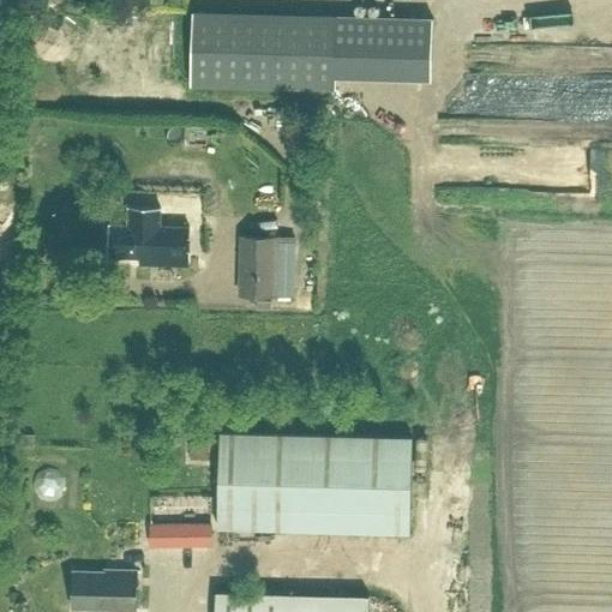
[(191,15),(189,87),(333,91),(333,63),(430,64),(430,21),(191,15)]
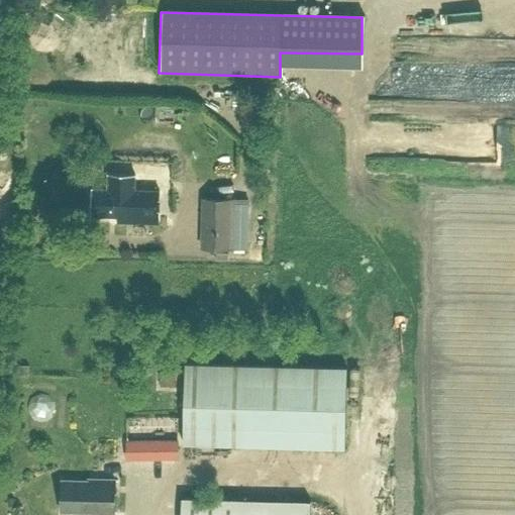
[(132,176),(108,176),(108,192),(90,191),(89,217),(133,218),(133,208),(157,209),(158,193),(132,192),(132,176)]
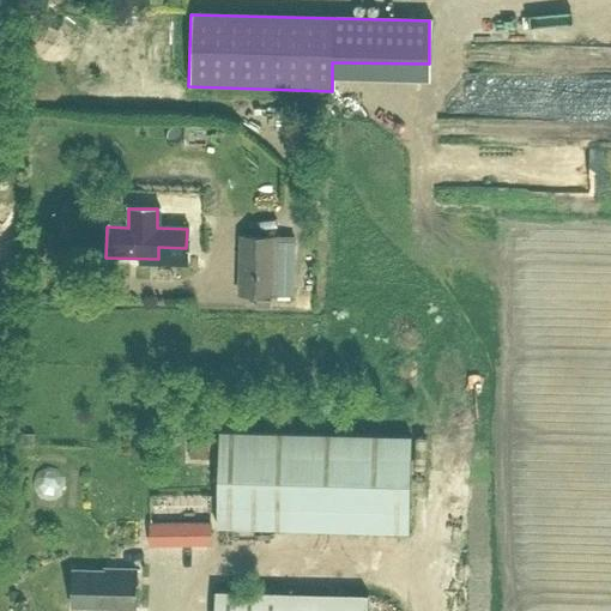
[(274,239),(237,237),(236,297),(272,297),(274,239)]
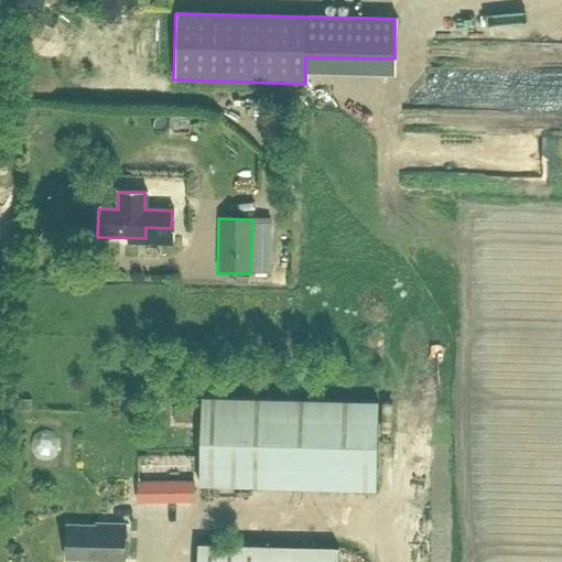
[(376,403),(200,399),(197,487),(374,492),(376,403)]
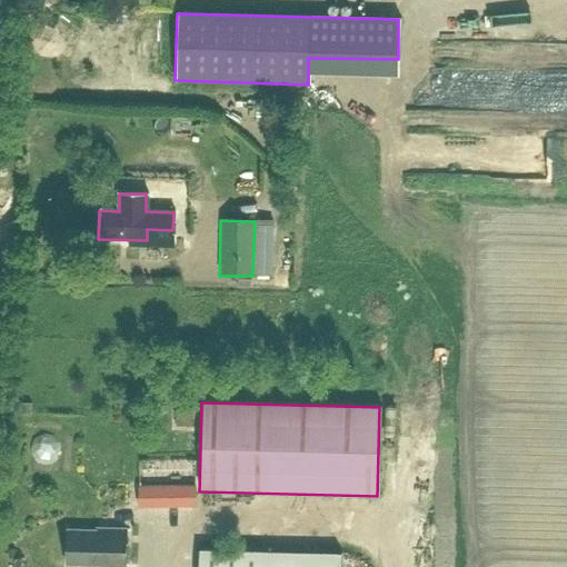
[(195,487),(137,488),(137,509),(195,508),(195,487)]
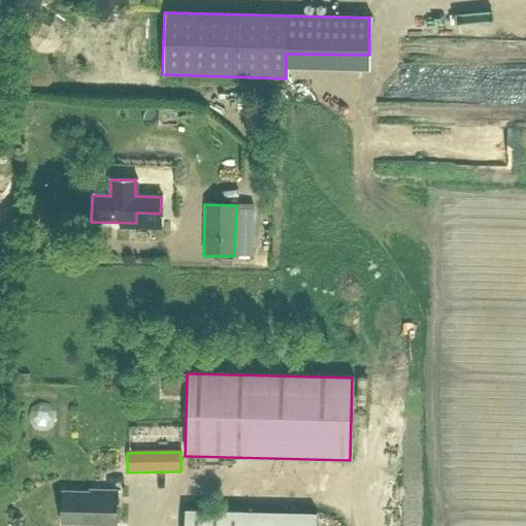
[(116,492),(98,492),(98,494),(62,492),(61,524),(114,525),(116,492)]
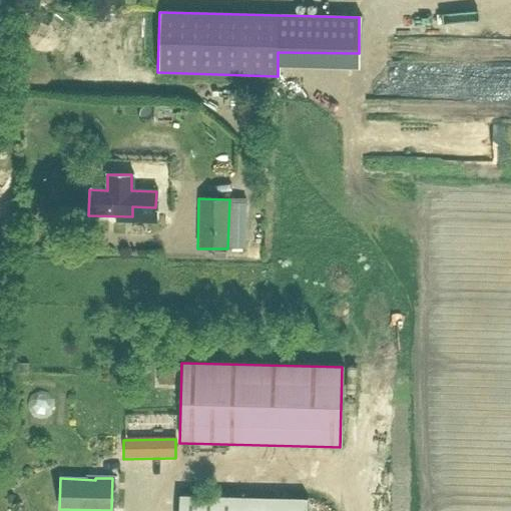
[(305,510),(306,499),(178,496),(177,510),(305,510)]
